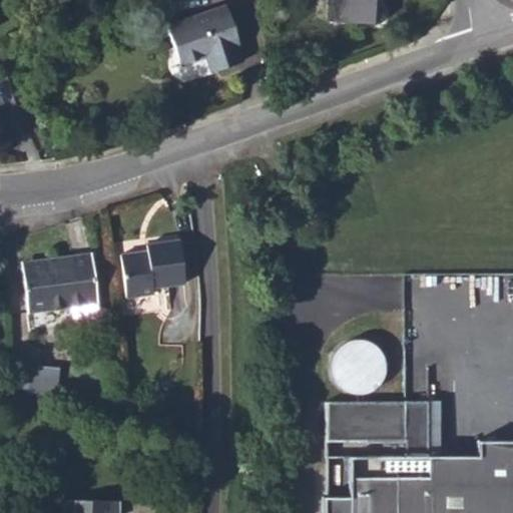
[(328,0),(327,19),(379,21),(380,14),(374,14),(374,0),(328,0)]
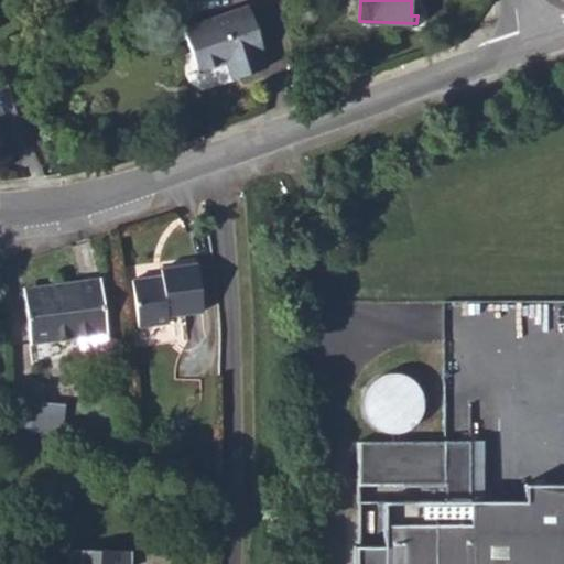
[(226,61),(231,77),(267,66),(260,50),(262,47),(247,4),(182,26),(192,55),(183,57),(181,75),(226,61)]
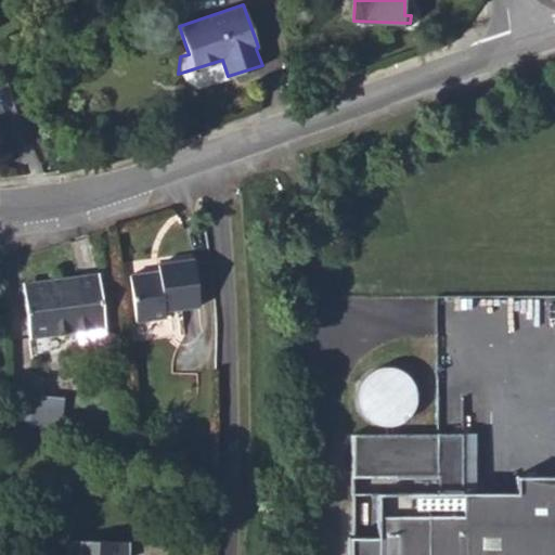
[(178,78),(180,82),(182,86),(186,88),(193,88),(199,86),(206,84),(228,76),(222,60),(178,74),(178,78)]
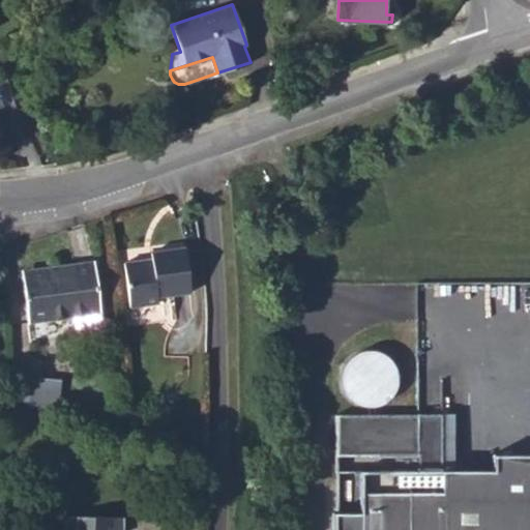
[(143,261),(124,263),(130,305),(158,302),(158,296),(189,291),(184,247),(151,252),(152,260),(143,261)]
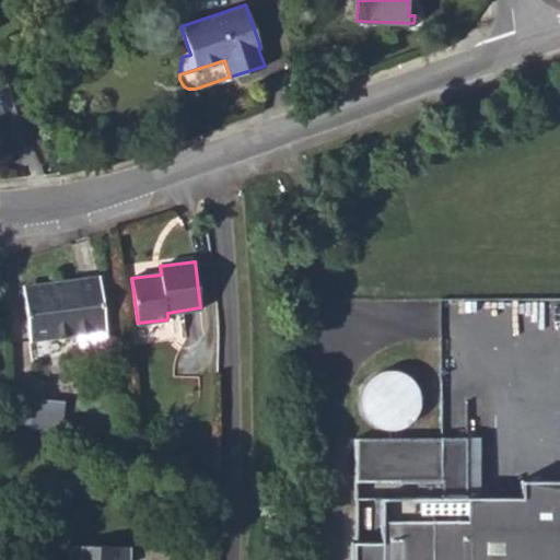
[(150,267),(151,276),(161,275),(160,266),(150,267)]
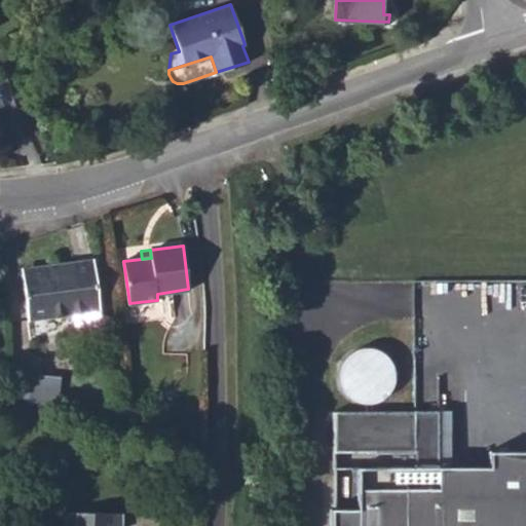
[(22,267),(29,320),(99,309),(91,258),(22,267)]
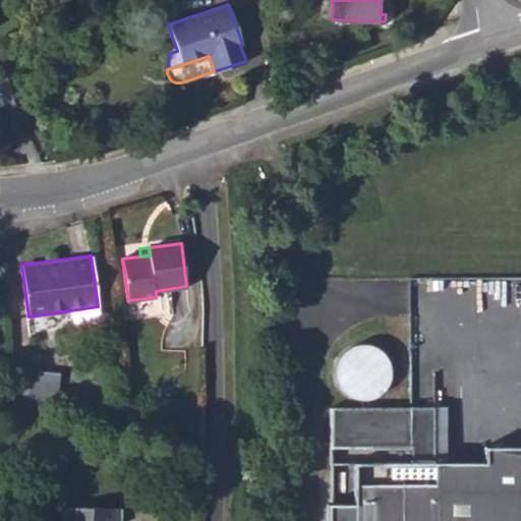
[(393,369),(391,360),(385,353),(378,347),(369,344),(359,343),(350,346),(343,351),(337,358),(334,368),(334,379),(338,388),(344,396),(353,401),(363,402),(373,401),(382,396),(389,388),(392,379),(393,369)]
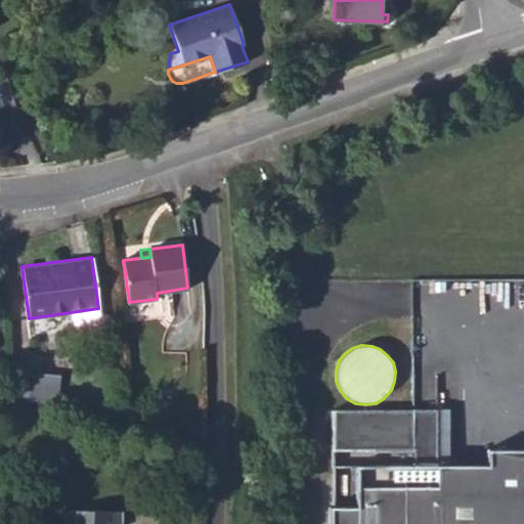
[(30,397),(59,408),(62,377),(35,370),(30,397)]
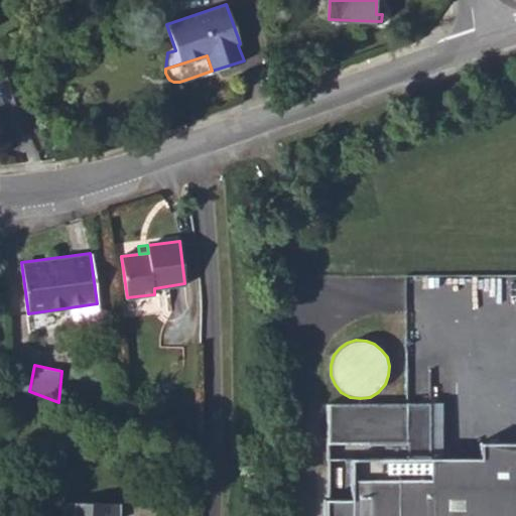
[(424,402),(326,403),(326,443),(407,443),(407,458),(424,457),(424,402)]
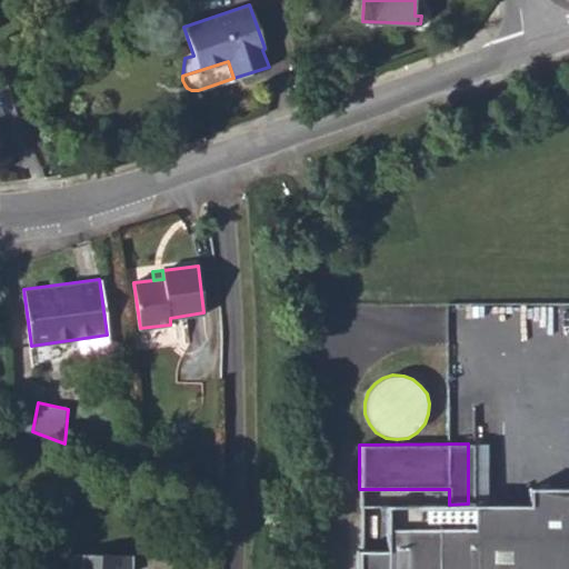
[(448,568),(449,505),(362,507),(361,568),(568,568),(568,488),(528,488),(528,505),(528,568),(448,568)]
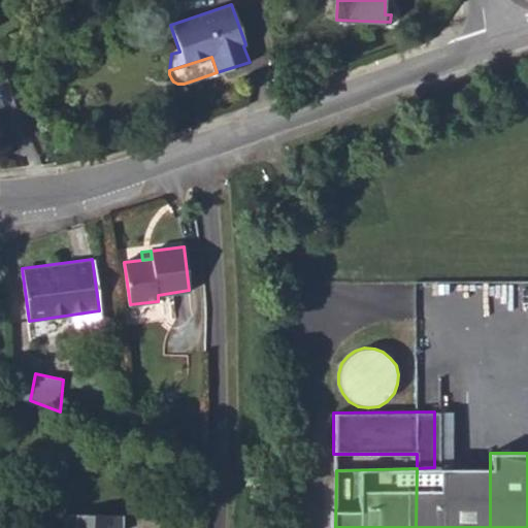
[(434,467),(417,468),(416,527),(490,527),(490,468),(434,467)]
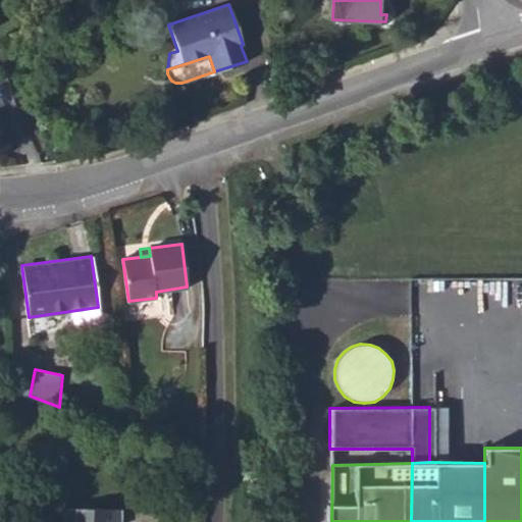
[(66,521),(118,521),(119,507),(67,506),(66,521)]
